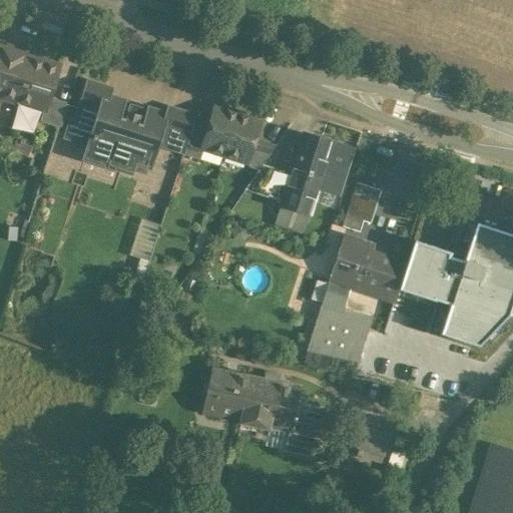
[(30,57),(0,47),(0,95),(16,101),(30,57)]
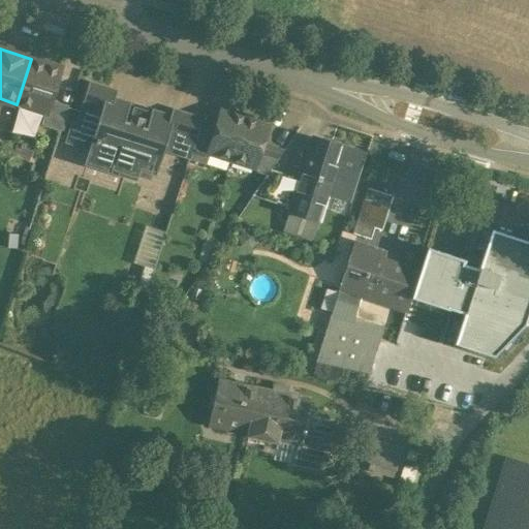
[(61,68),(31,59),(17,104),(44,114),(47,114),(51,100),(61,68)]
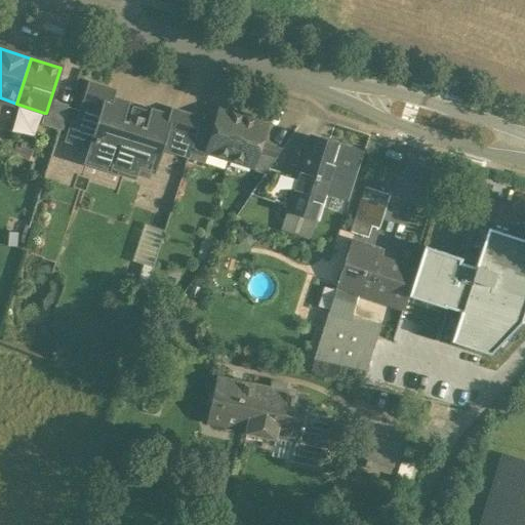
[(116,92),(88,83),(70,139),(93,147),(109,98),(114,101),(116,92)]
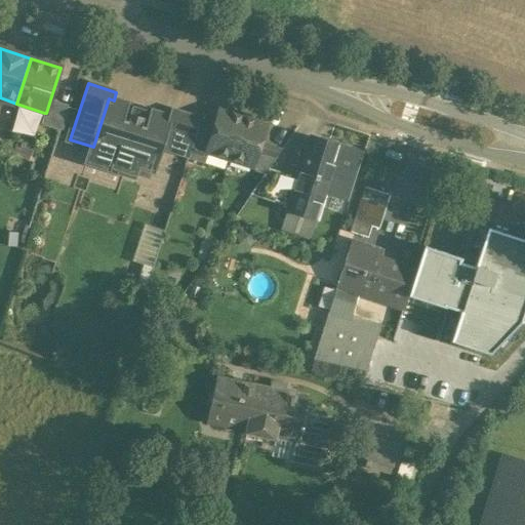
[(114,101),(109,98),(93,147),(88,161),(114,169),(115,168),(133,173),(138,156),(145,158),(146,158),(155,162),(160,146),(169,118),(150,112),(146,126),(142,125),(144,118),(130,114),(128,121),(124,120),(129,105),(114,101)]
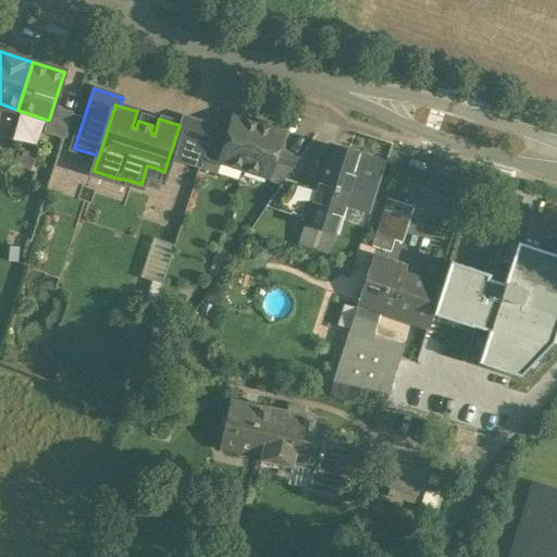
[(72,111),(53,106),(49,120),(47,120),(44,132),(63,138),(72,111)]
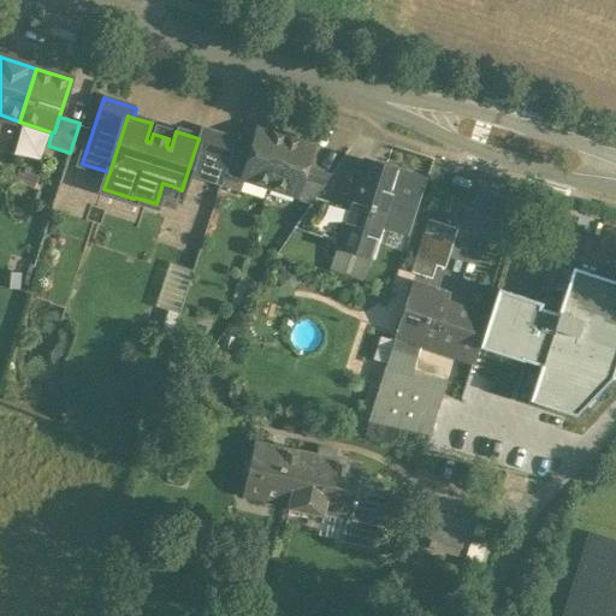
[(250,150),(242,178),(243,178),(270,187),(285,136),(259,128),(250,150)]
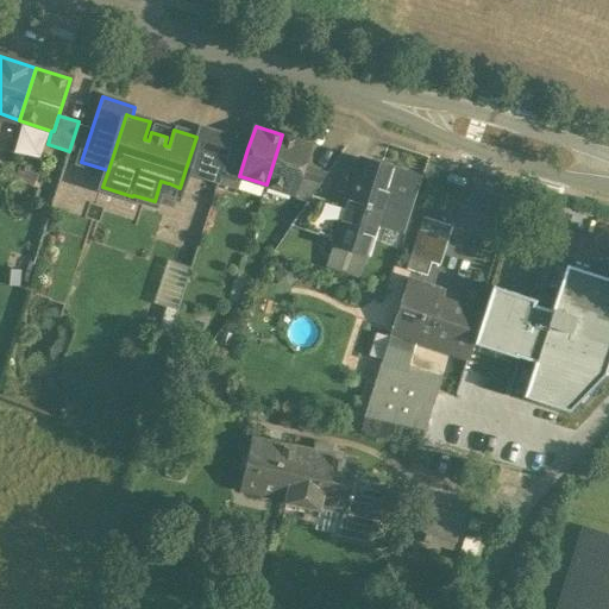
[(233,139),(203,130),(201,138),(196,137),(186,169),(220,180),(232,143),(233,139)]
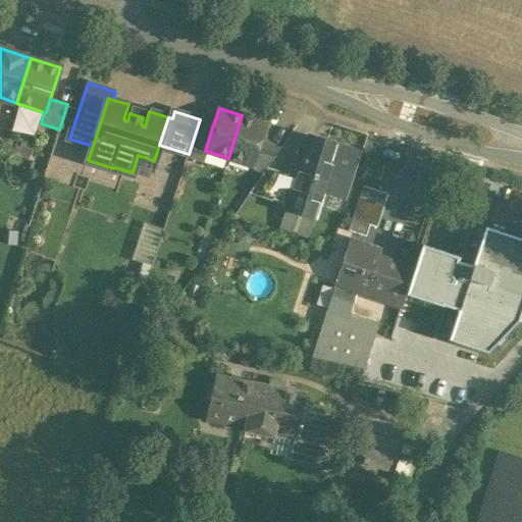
[(265,122),(242,115),(228,158),(252,165),(259,142),(265,122)]
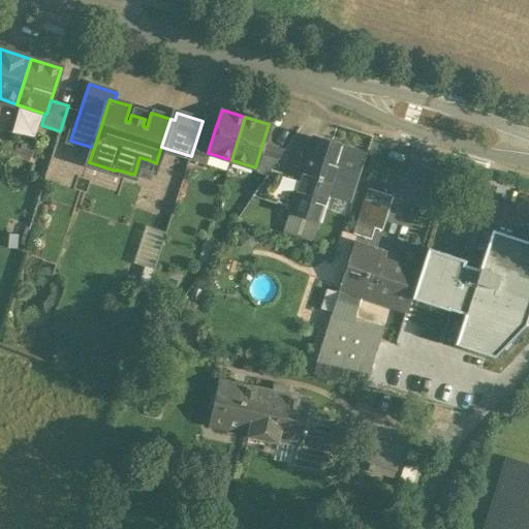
[(215,129),(201,124),(191,156),(190,160),(206,164),(209,153),(208,153),(215,129)]
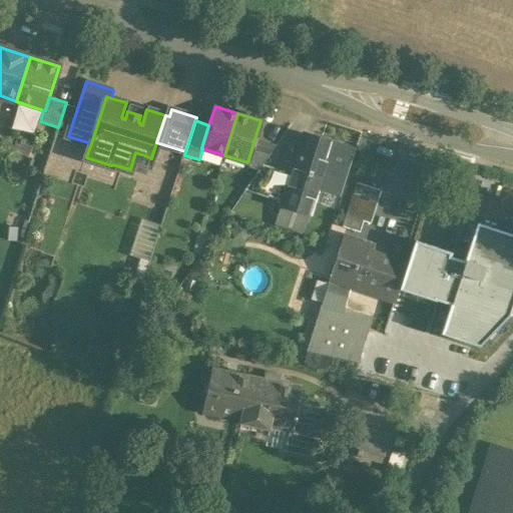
[(282,202),(281,206),(310,215),(319,188),(333,143),(304,134),(299,149),(296,159),(291,174),(282,202)]
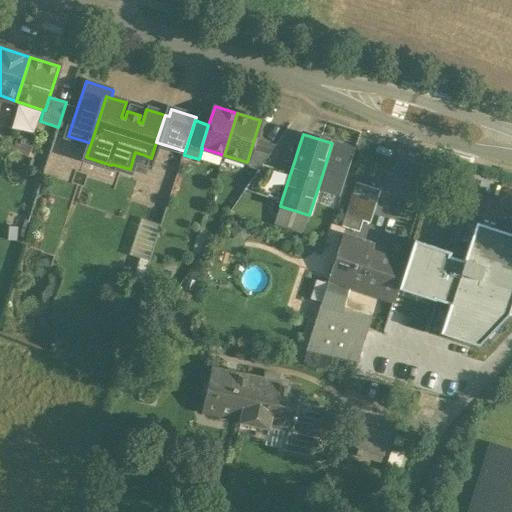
[(275,146),(254,139),(247,162),(249,167),(258,170),(262,164),(275,146)]
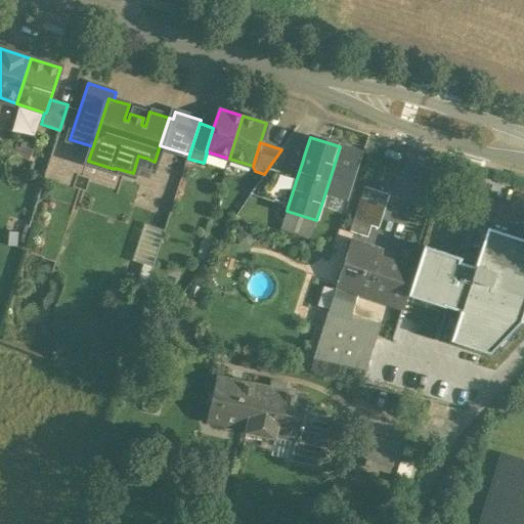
[(359,153),(340,146),(325,192),(345,199),(359,153)]
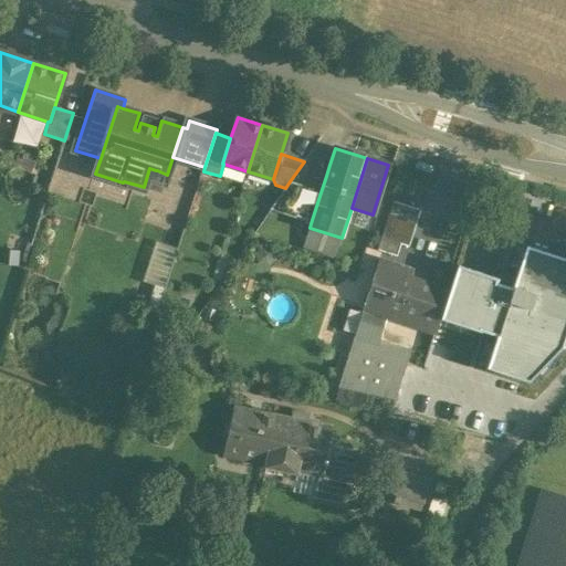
[(321,192),(290,181),(285,188),(270,209),(311,223),(321,192)]
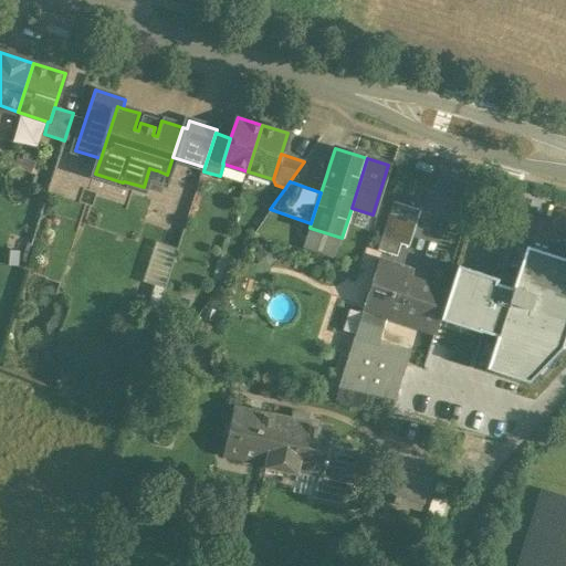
[(421,210),(394,201),(378,250),(397,257),(400,244),(409,247),(421,210)]
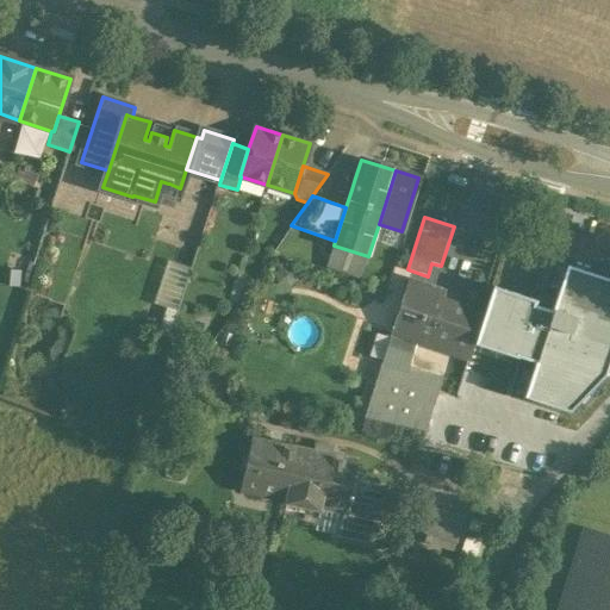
[(361,278),(368,256),(334,246),(327,267),(361,278)]
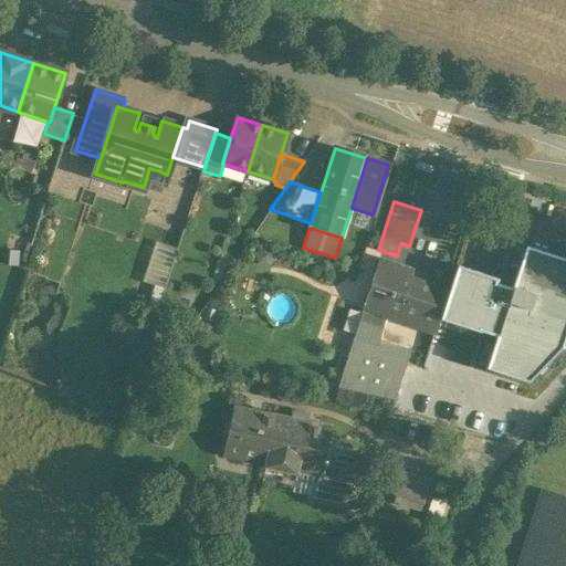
[(158,241),(145,280),(165,286),(178,247),(158,241)]
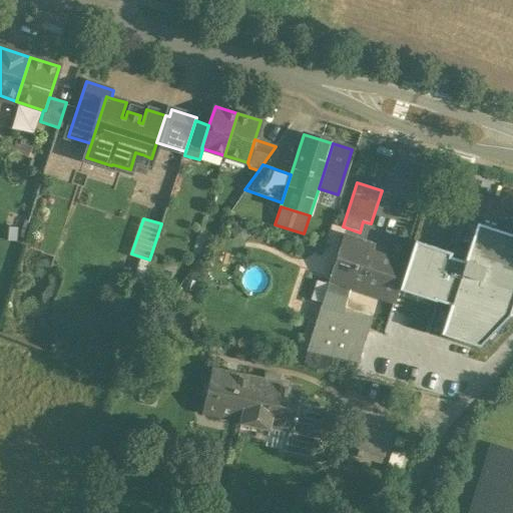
[(512,302),(512,234),(477,223),(477,224),(474,223),(472,230),(474,231),(453,298),(442,334),(479,346),(496,329),(509,315),(512,302)]
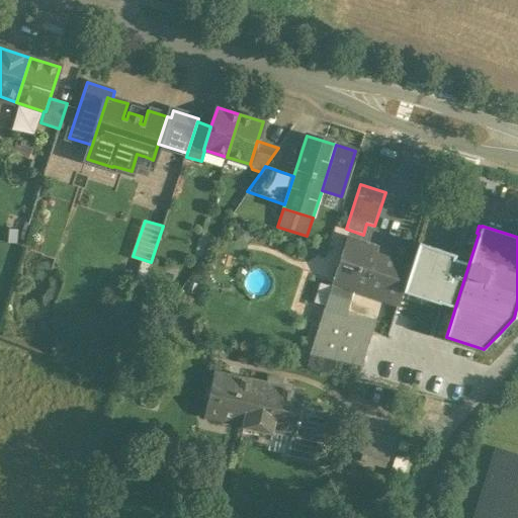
[(377,248),(347,238),(332,283),(352,289),(354,283),(383,293),(381,298),(398,305),(399,305),(403,291),(402,291),(410,265),(375,254),(377,248)]
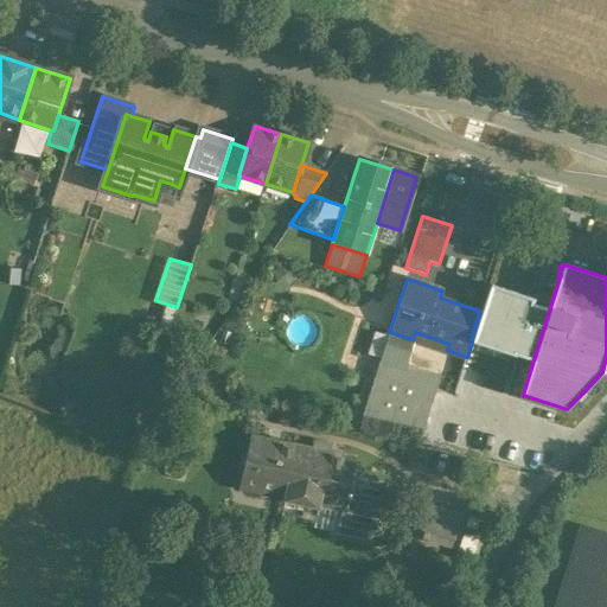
[(551,305),(490,285),(480,311),(471,342),(472,342),(492,349),(496,339),(516,346),(536,352),(551,305)]
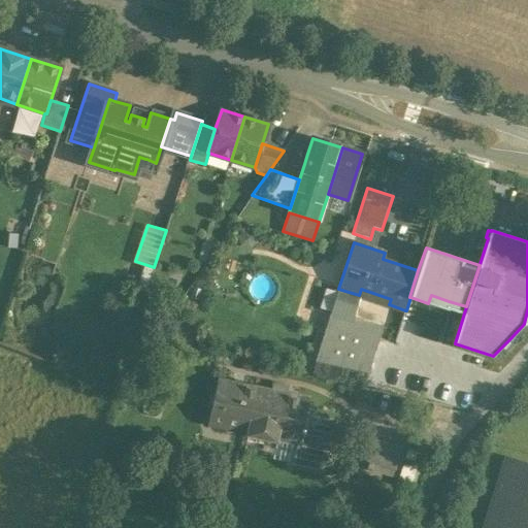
[(338,289),(330,314),(352,319),(359,295),(338,289)]
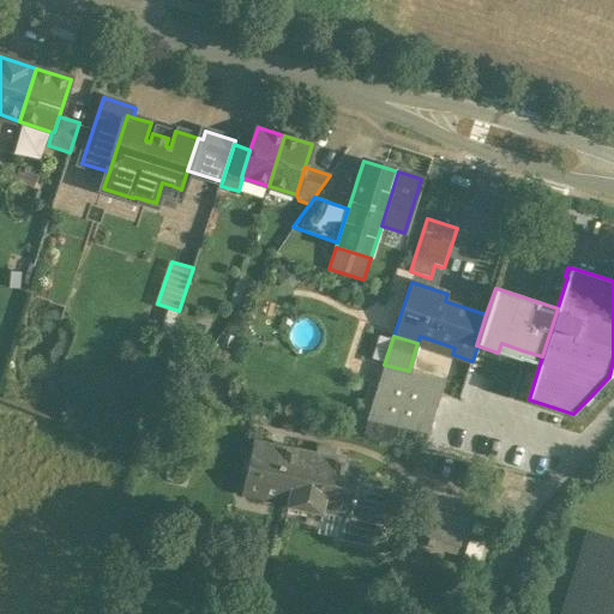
[(498,353),(477,345),(473,361),(471,361),(465,383),(507,397),(522,350),(501,343),(498,353)]
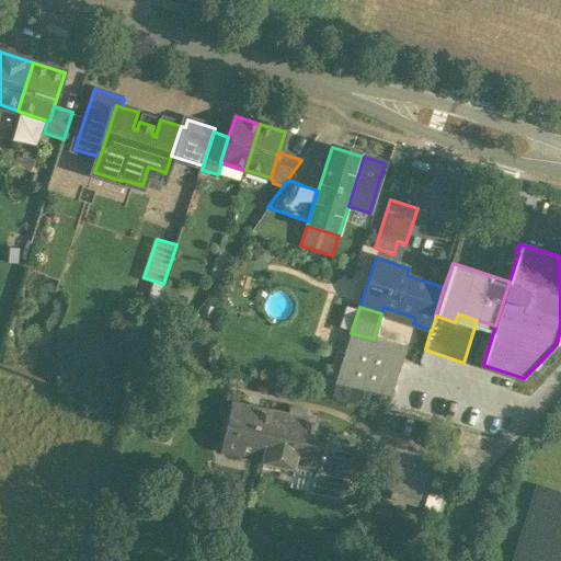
[(374,339),(351,333),(335,384),(390,396),(398,373),(402,359),(403,359),(408,346),(374,339)]
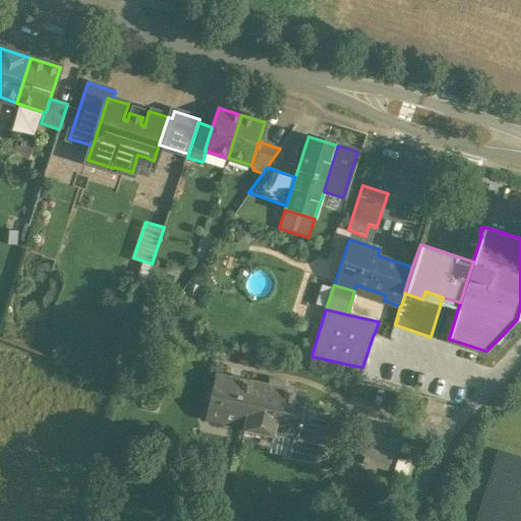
[(374,334),(373,334),(369,346),(395,354),(398,341),(391,339),(374,334)]
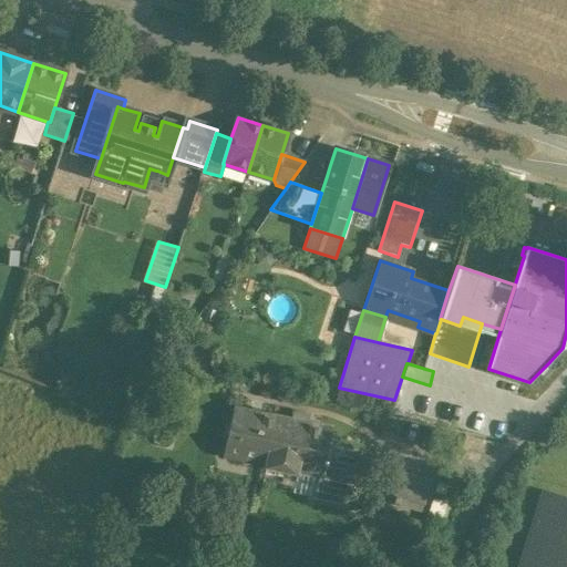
[(402,377),(394,400),(390,416),(486,437),(496,406),(430,385),(402,377)]
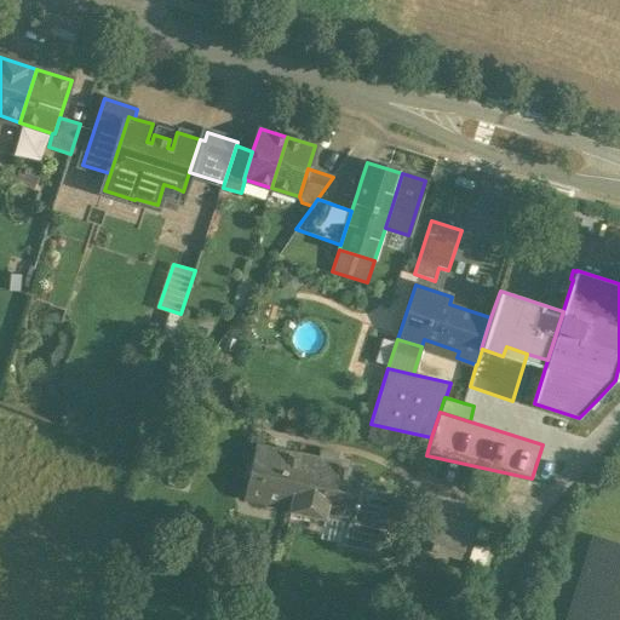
[(290,510),(302,455),(256,446),(244,500),(290,510)]
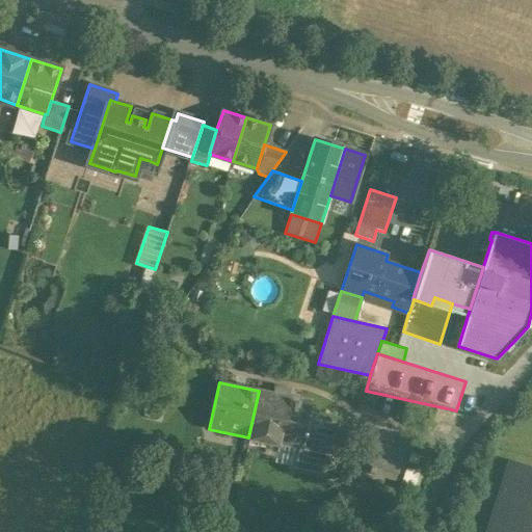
[(311,402),(259,391),(248,437),(298,449),(300,449),(307,421),(311,402)]
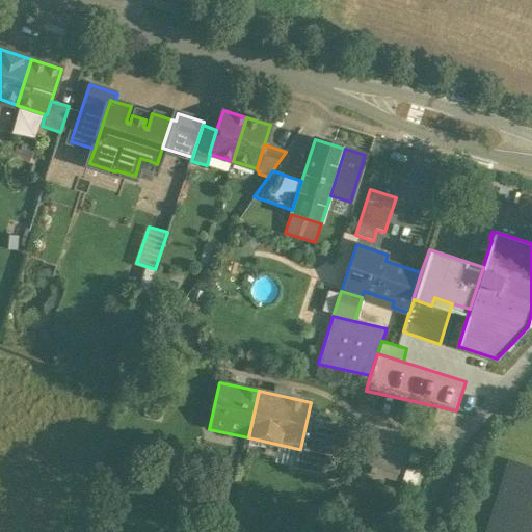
[(340,428),(307,421),(300,449),(298,449),(295,468),(329,475),(339,435),(340,428)]
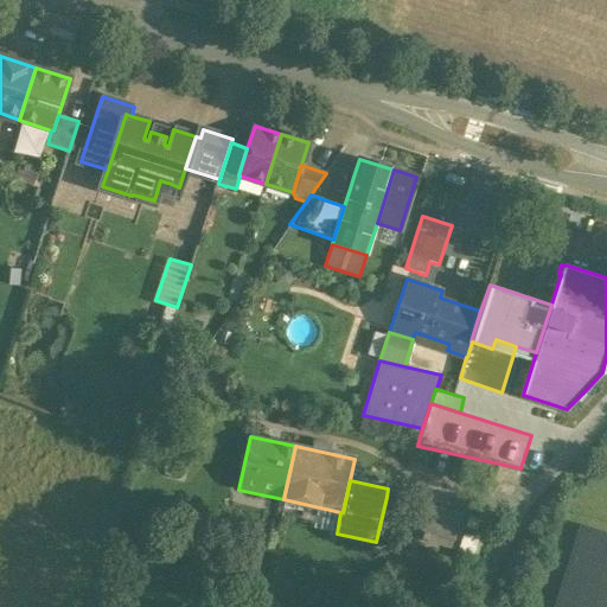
[(467,519),(428,509),(420,535),(459,545),(467,519)]
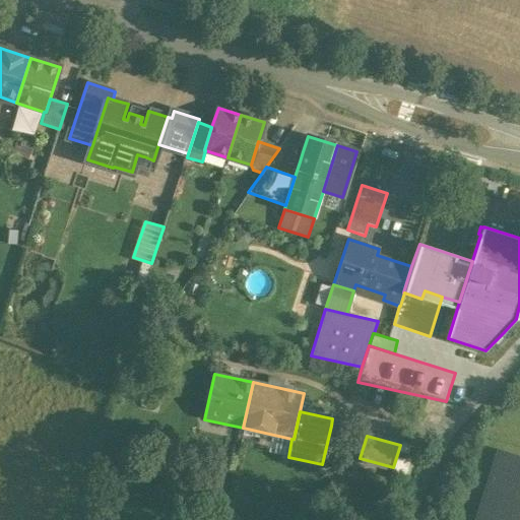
[(413,449),(400,445),(393,467),(390,478),(404,482),(413,449)]
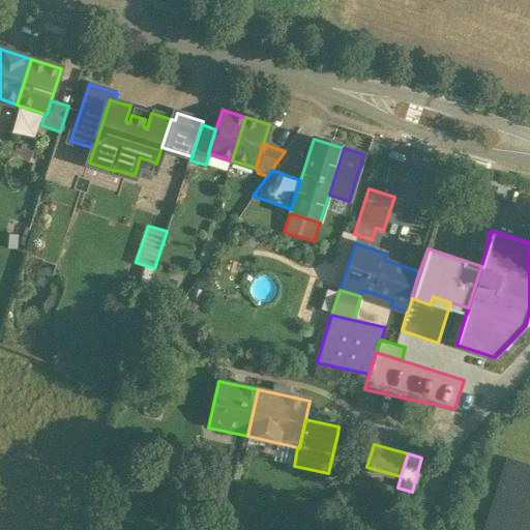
[(529,529),(529,465),(509,460),(487,529),(529,529)]
